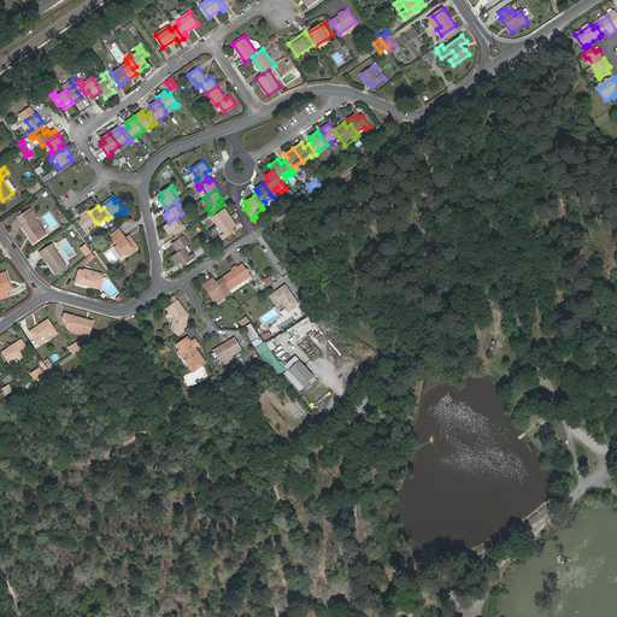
[(34,242),(43,236),(33,221),(35,218),(36,217),(30,207),(24,212),(27,216),(21,221),(24,225),(23,227),(34,242)]
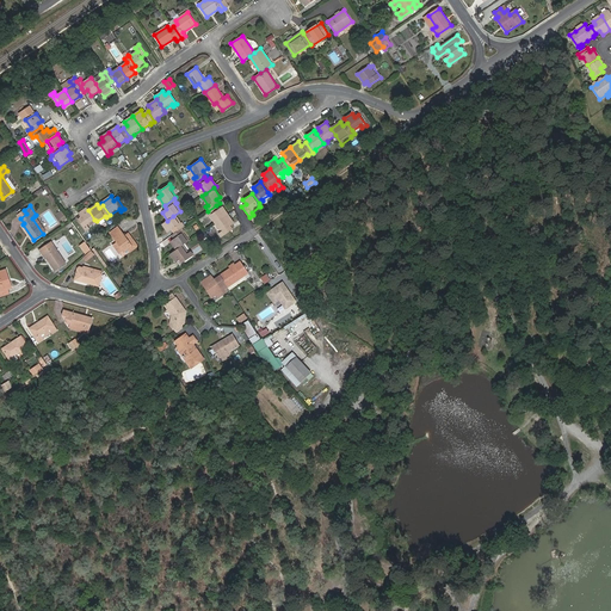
[(209,216),(211,215),(217,222),(228,215),(223,207),(218,209),(216,205),(208,211),(207,213),(209,216)]
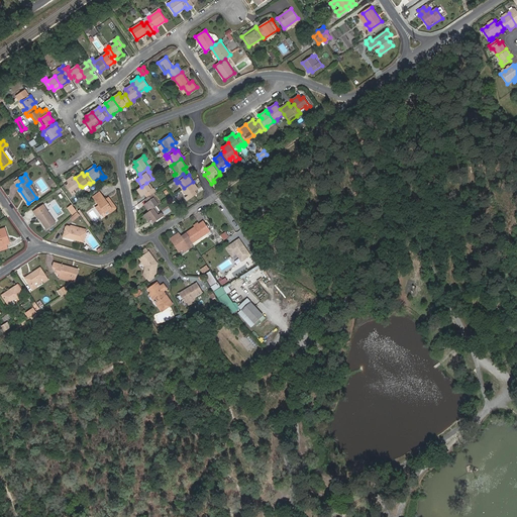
[(74,190),(80,186),(75,178),(74,176),(67,181),(69,184),(66,186),(73,196),(76,193),(74,190)]
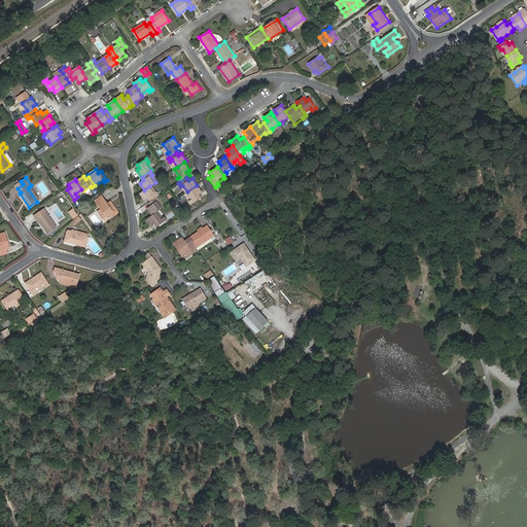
[(191,205),(201,198),(199,195),(202,191),(197,185),(187,191),(191,199),(189,201),(191,205)]
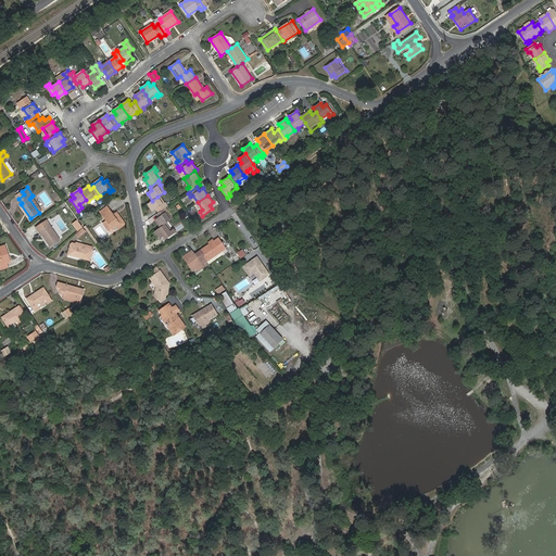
[(39,213),(41,211),(32,197),(29,199),(39,213)]
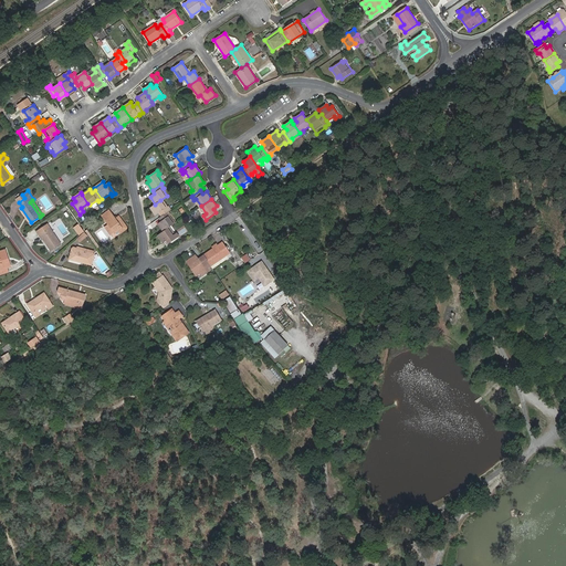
[(169,211),(170,210),(168,206),(166,208),(160,200),(155,205),(150,207),(156,215),(159,212),(161,217),(169,211)]
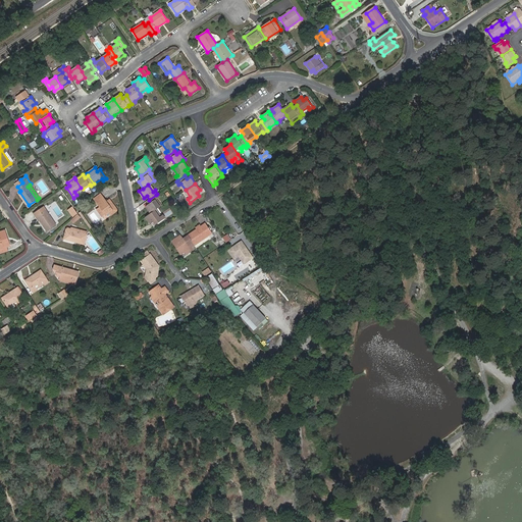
[(114,213),(118,210),(110,199),(106,202),(104,200),(104,199),(101,194),(95,199),(98,204),(99,203),(101,205),(100,206),(106,214),(109,212),(111,210),(114,213)]
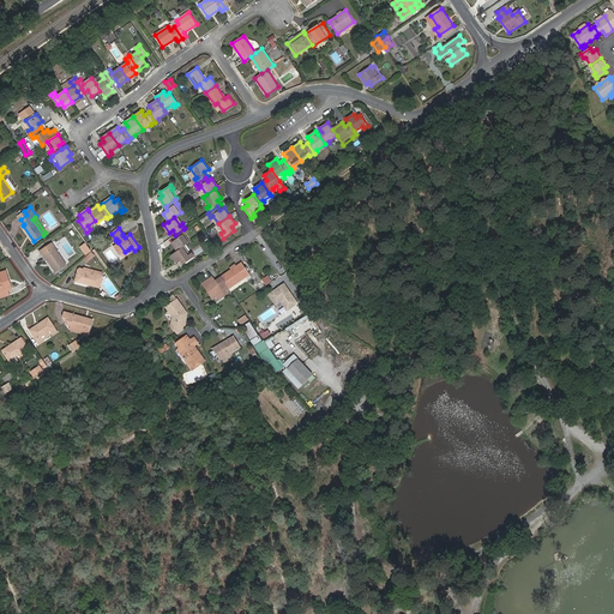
[(182,247),(190,242),(185,234),(186,233),(184,229),(175,235),(173,236),(175,240),(172,242),(178,251),(182,247)]
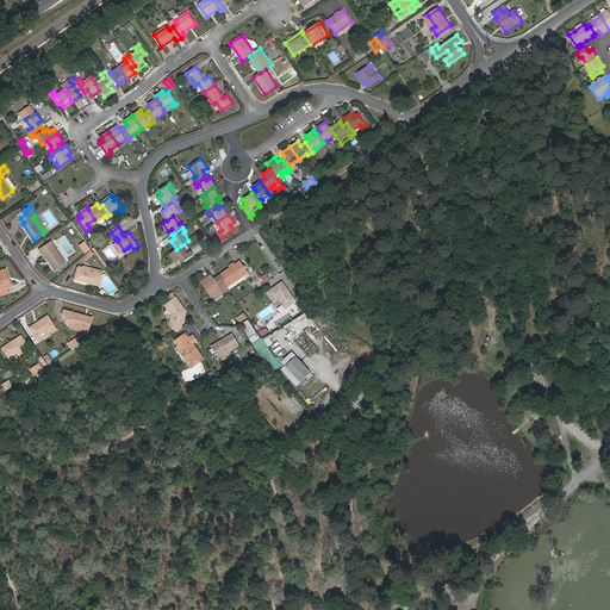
[(55,269),(64,262),(50,241),(38,250),(44,259),(47,257),(55,269)]
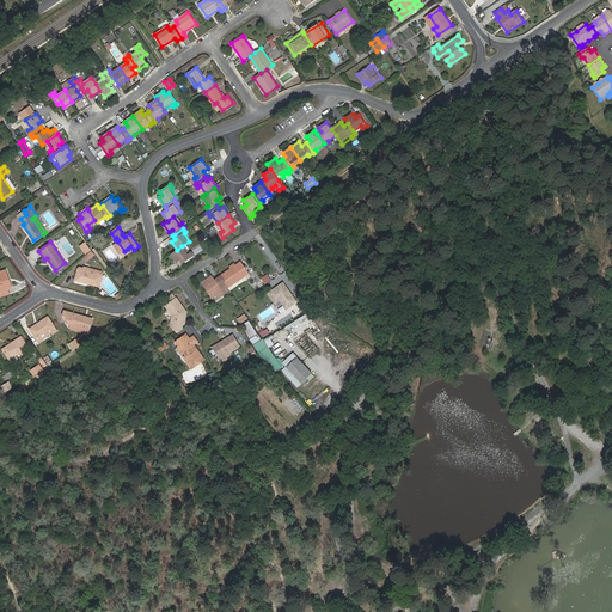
[(114,245),(120,254),(124,251),(117,242),(114,245)]
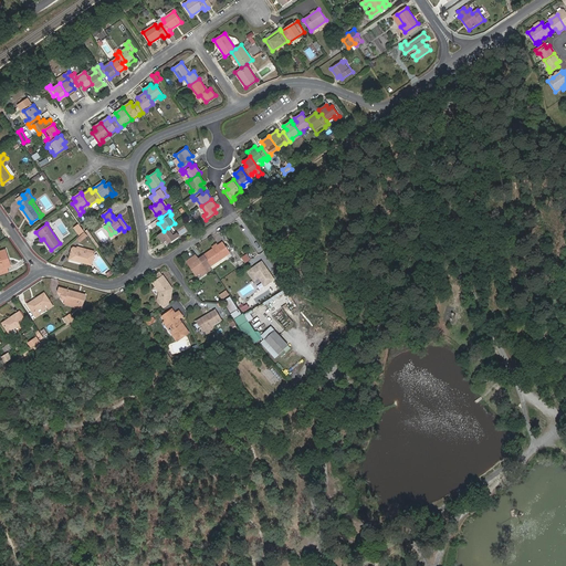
[(177,233),(174,236),(168,228),(164,231),(158,234),(163,242),(166,240),(169,243),(179,237),(177,233)]
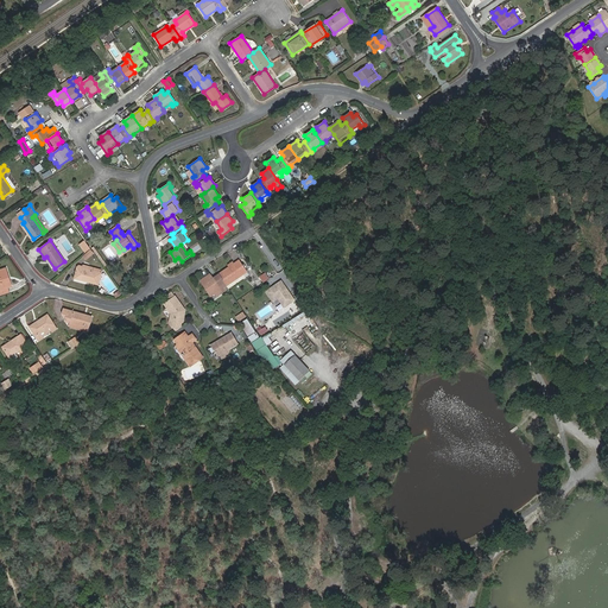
[(234,264),(230,267),(219,274),(226,286),(228,289),(248,274),(239,261),(234,264)]
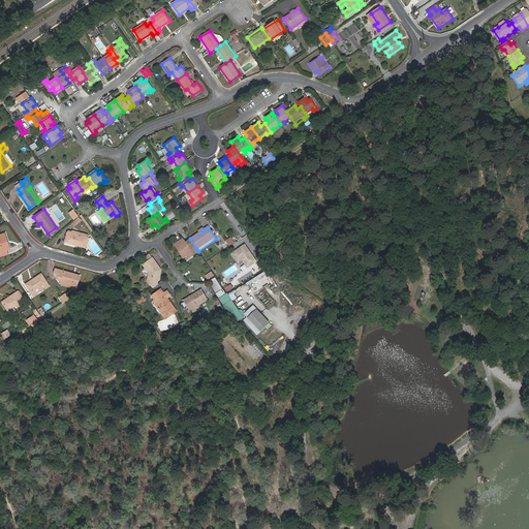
[(65,242),(85,247),(88,238),(67,231),(65,242)]
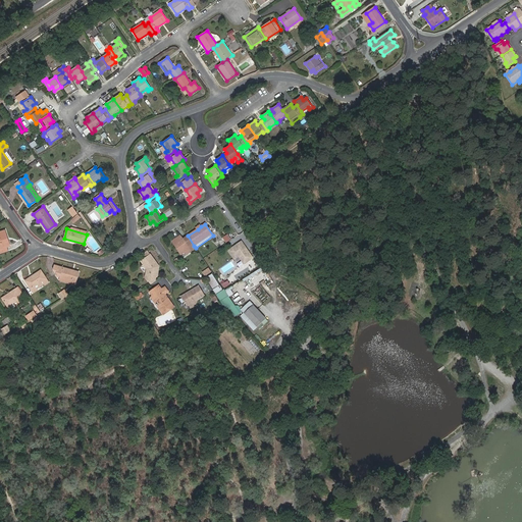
[(190,248),(184,239),(180,235),(172,241),(181,254),(185,252),(190,248)]
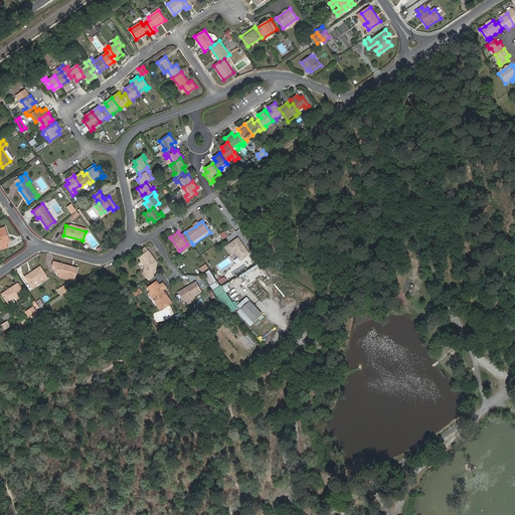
[(191,242),(185,232),(181,235),(187,244),(191,242)]
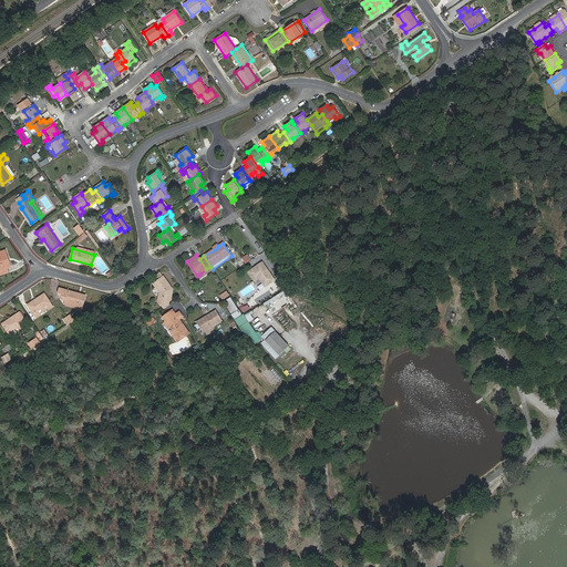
[(247,270),(255,280),(259,278),(261,281),(272,275),(261,260),(247,270)]
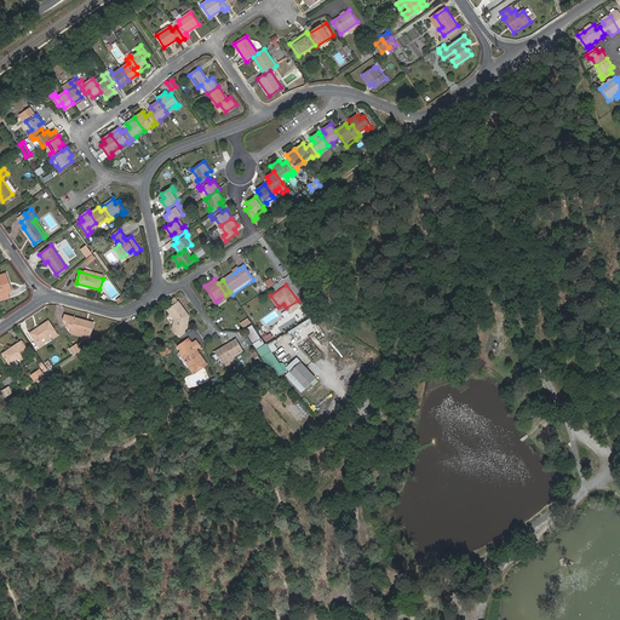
[(185,329),(187,328),(189,316),(185,316),(185,315),(184,314),(185,310),(178,302),(173,305),(167,309),(173,317),(172,328),(176,333),(184,334),(185,329)]
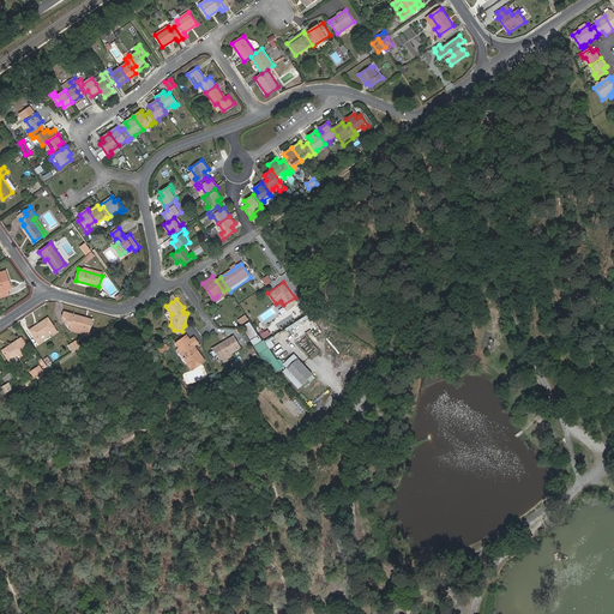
[(71,326),(89,331),(92,319),(65,312),(64,318),(66,323),(72,324),(71,326)]
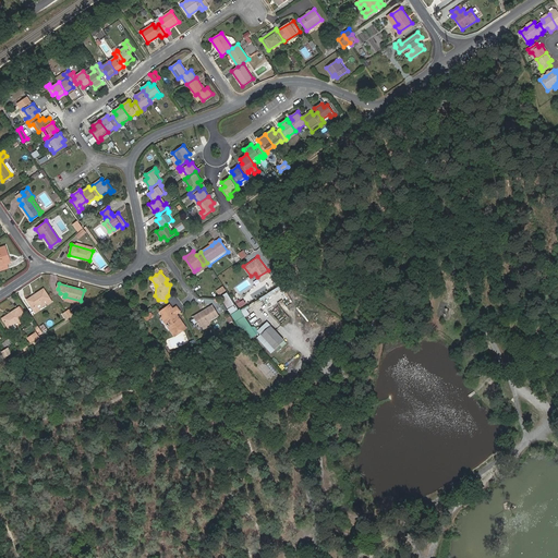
[(48,304),(52,302),(44,289),(27,300),(36,313),(40,310),(39,307),(37,305),(45,300),(47,303),(48,304)]
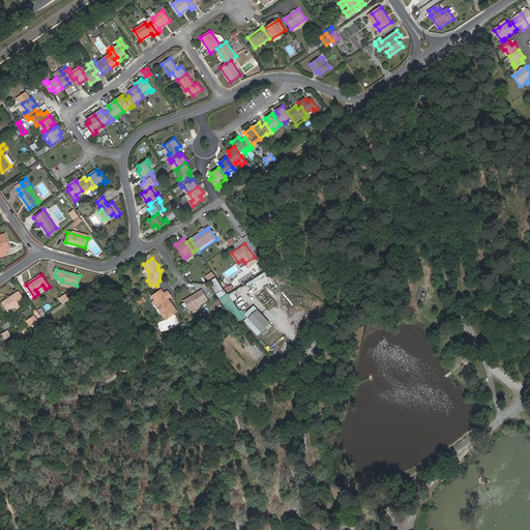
[(215,278),(210,283),(219,298),(226,295),(215,278)]
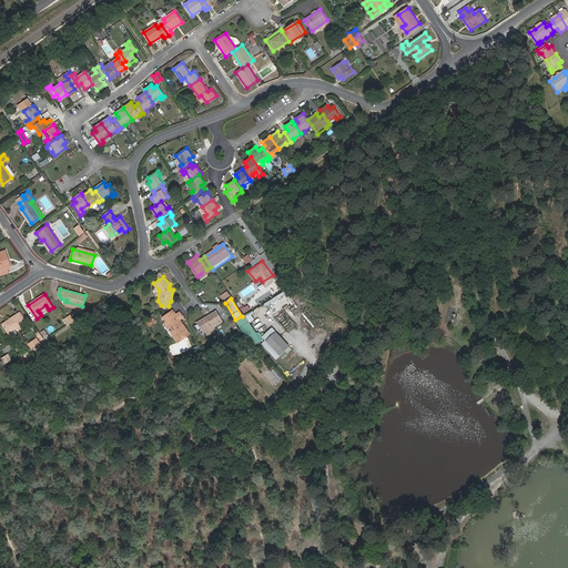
[(244,313),(251,308),(247,303),(241,307),(244,313)]
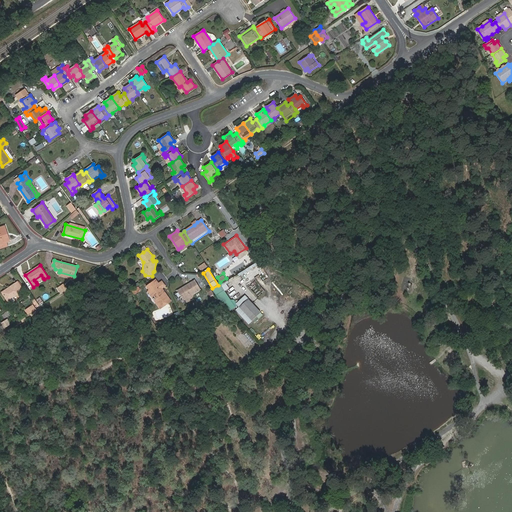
[(162,291),(161,288),(162,287),(165,285),(162,280),(158,283),(156,279),(147,285),(150,289),(151,288),(154,293),(153,294),(154,297),(153,298),(154,299),(156,299),(157,301),(156,302),(160,308),(171,300),(164,290),(162,291)]
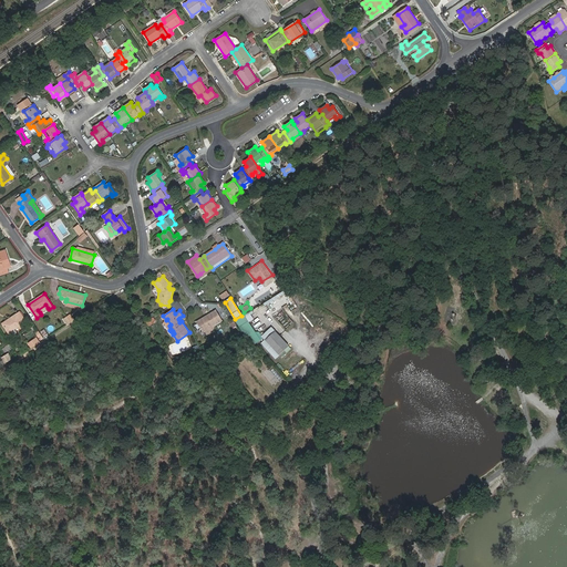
[(214,325),(222,320),(216,310),(208,315),(209,317),(207,317),(205,317),(198,321),(204,330),(214,325)]
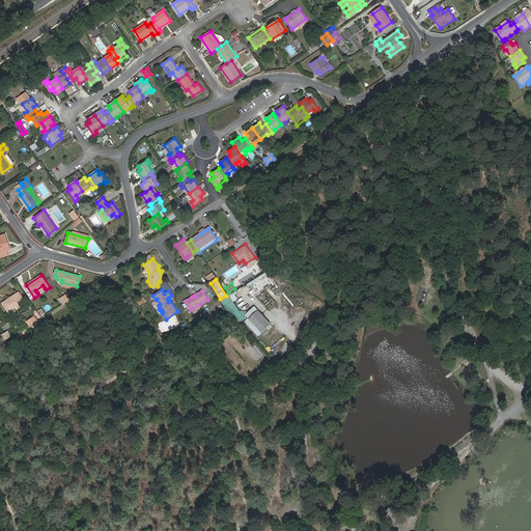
[(15,310),(14,308),(24,301),(18,292),(2,303),(9,313),(11,314),(11,313),(15,311),(15,310)]
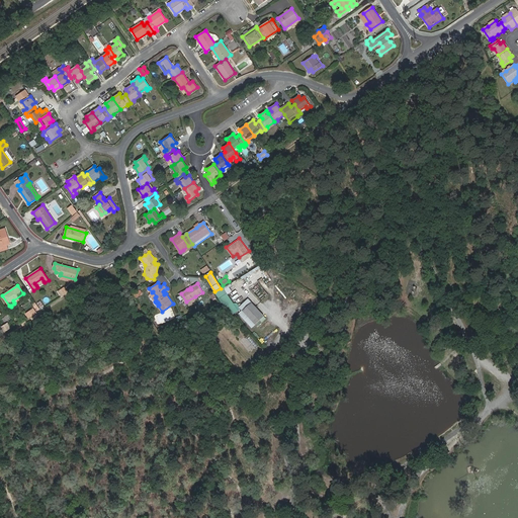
[(230,315),(236,311),(222,287),(221,288),(214,291),(230,315)]
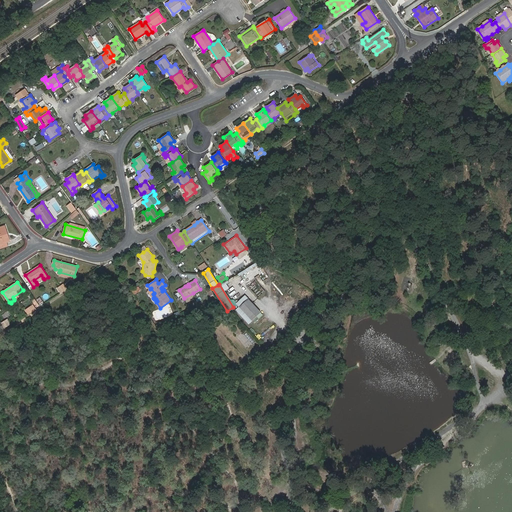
[(187,302),(192,299),(194,295),(193,293),(184,298),(187,302)]
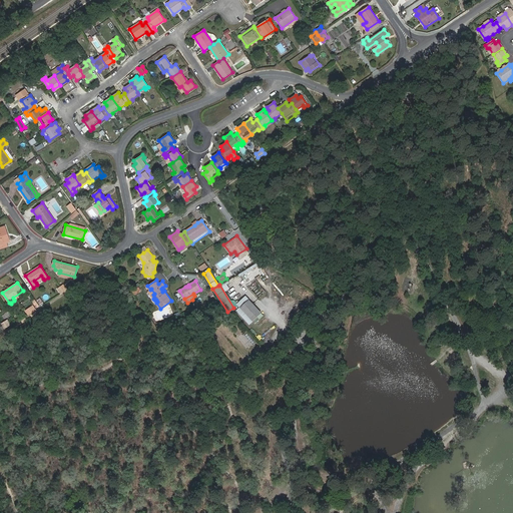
[(235,304),(238,307),(246,300),(243,297),(235,304)]
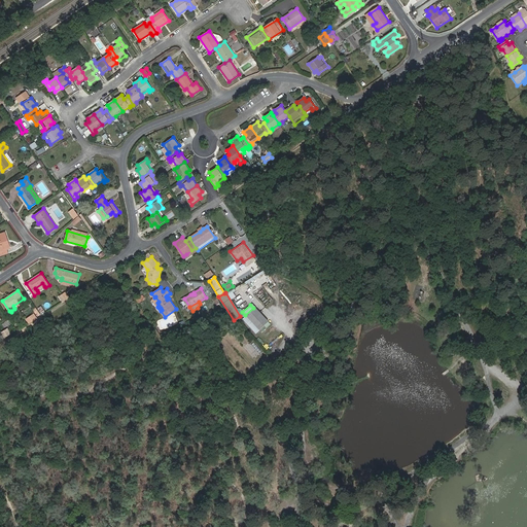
[(257,328),(266,321),(253,308),(245,315),(257,328)]
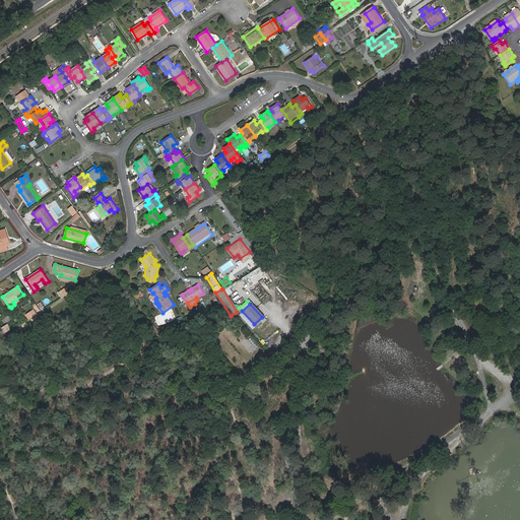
[(29,319),(37,315),(34,310),(26,315),(29,319)]
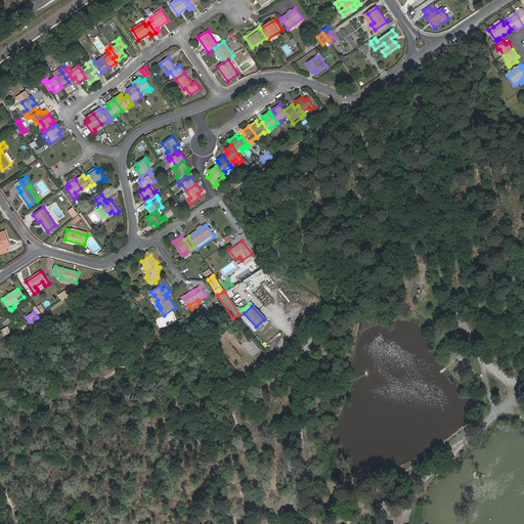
[(252,330),(256,326),(244,313),(239,317),(252,330)]
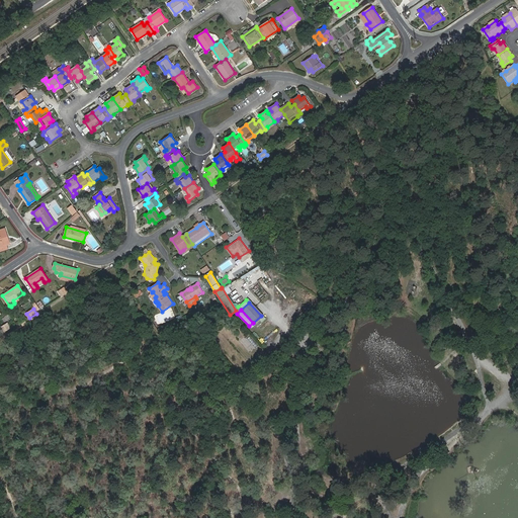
[(253,323),(256,327),(264,319),(261,316),(253,323)]
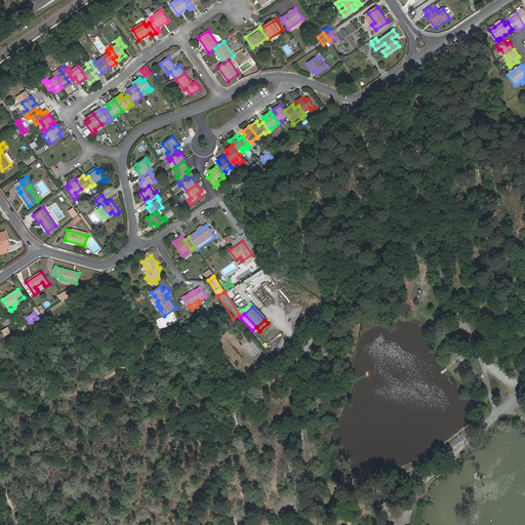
All buildings are outlined.
